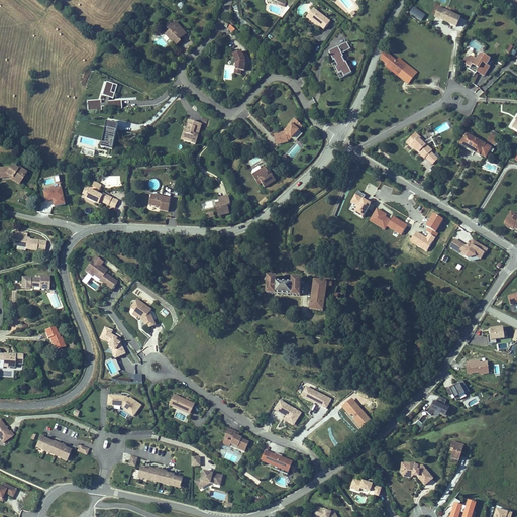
[(410,13),(423,20),(426,14),(414,7),(410,13)]
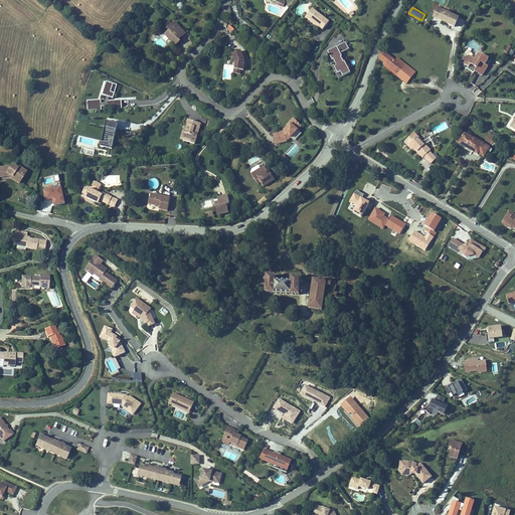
[(328,21),(312,10),(306,18),(309,20),(309,21),(316,27),(317,26),(322,30),(328,21)]
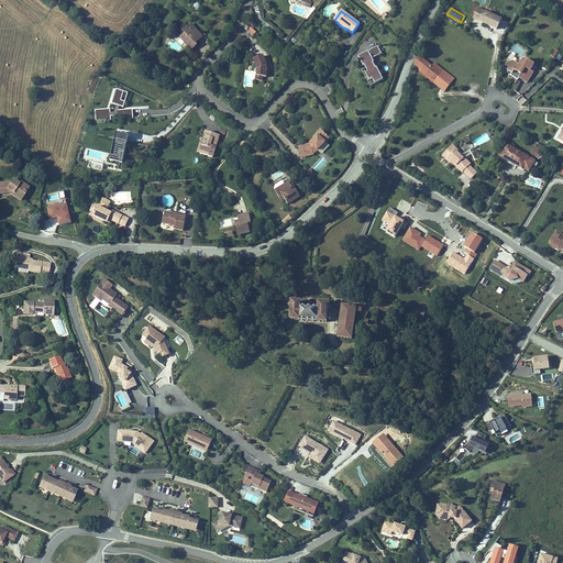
[(501,22),(478,11),(474,21),(497,32),(501,22)]
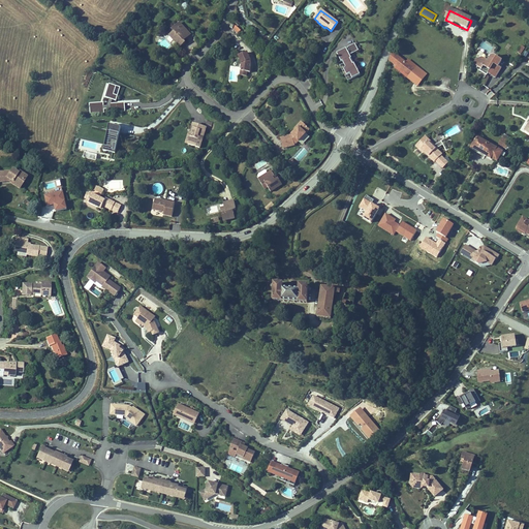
[(181,40),(188,34),(180,25),(172,31),(174,33),(169,37),(180,49),(184,44),(183,43),(181,40)]
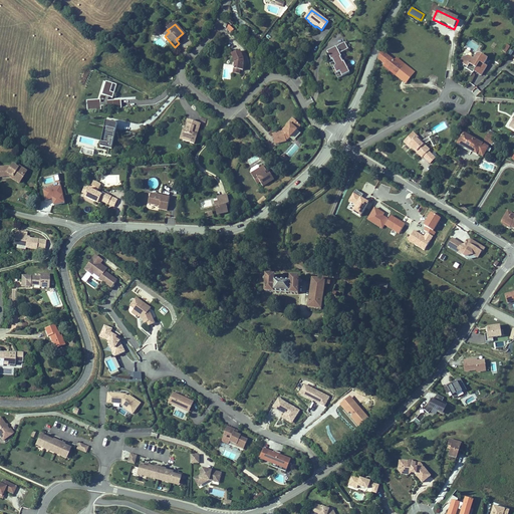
[(178,42),(185,36),(185,35),(183,33),(176,39),(178,42)]
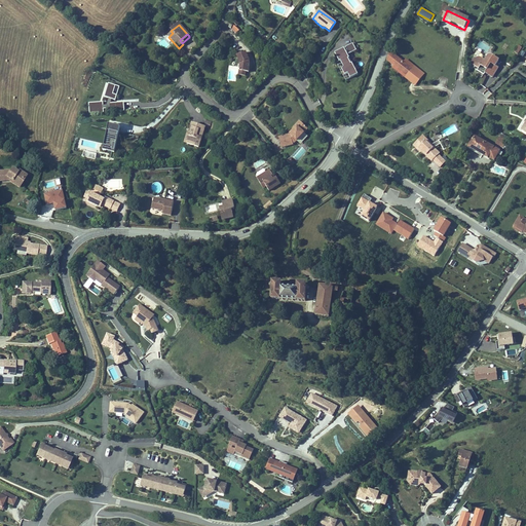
[(353,45),(345,49),(349,55),(357,52),(353,45)]
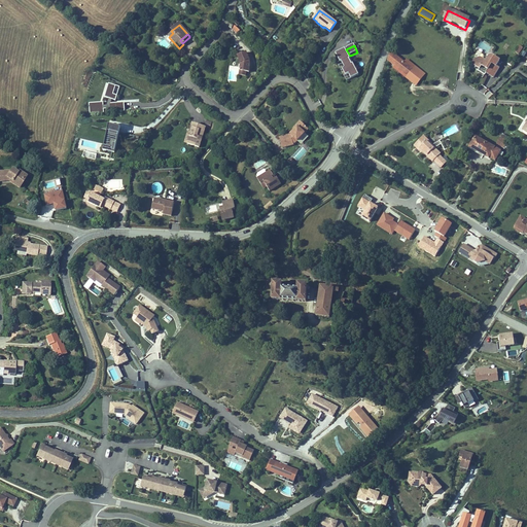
[(344,69),(342,71),(345,77),(348,75),(350,80),(358,76),(352,65),(351,65),(349,61),(350,60),(345,49),(336,55),(340,63),(341,63),(344,69)]
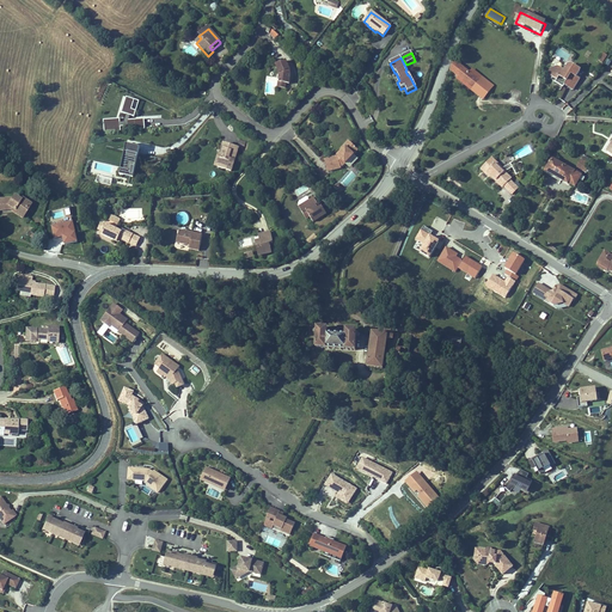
[(289,86),(291,77),(288,72),(289,72),(286,62),(275,67),(279,75),(277,84),(283,85),(289,86)]
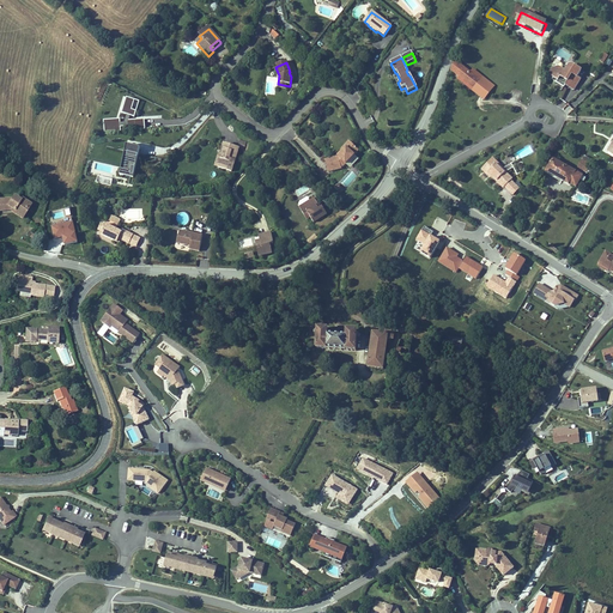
[(454,62),(450,73),(459,79),(457,82),(485,101),(496,86),(473,71),(471,74),(456,64),(454,62)]
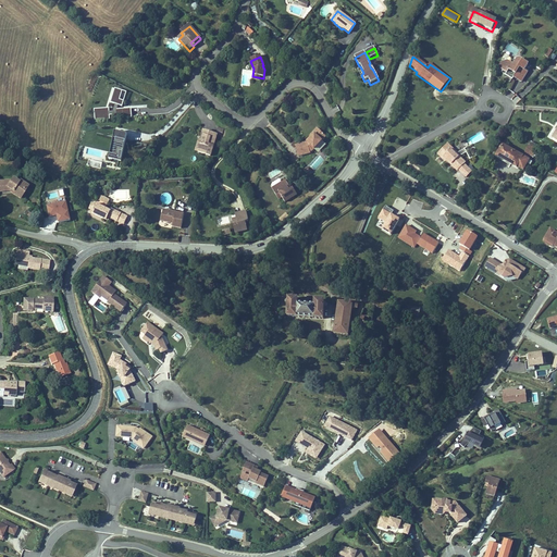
[(525,71),(529,66),(520,61),(516,61),(514,66),(508,62),(502,63),(497,69),(503,72),(507,74),(505,76),(509,78),(512,81),(514,79),(521,84),(529,73),(525,71)]
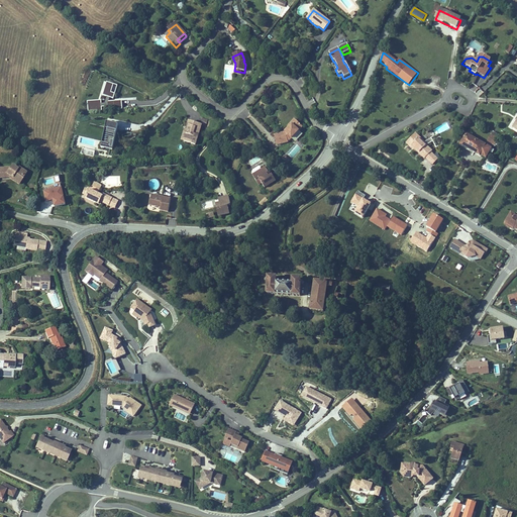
[(339,81),(343,79),(341,74),(338,76),(335,70),(337,68),(334,62),(333,62),(330,64),(339,81)]
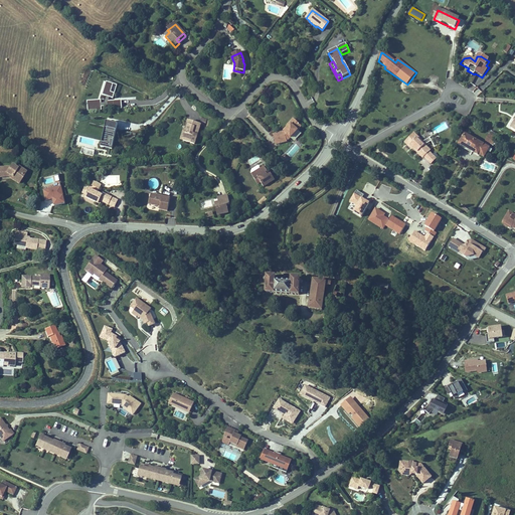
[(231,79),(232,64),(224,64),(223,78),(231,79)]
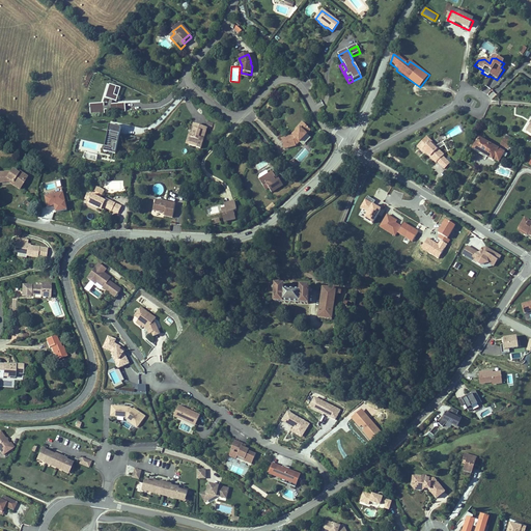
[(108,107),(105,107),(105,104),(89,105),(90,115),(105,114),(105,110),(110,110),(110,113),(126,112),(126,104),(112,104),(113,102),(116,103),(120,90),(109,86),(105,99),(110,101),(108,107)]
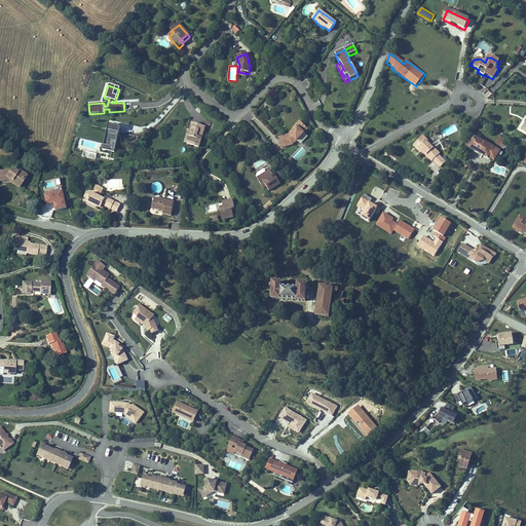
[(292,127),(293,128),(288,134),(278,136),(283,148),(293,145),(293,143),(295,143),(308,128),(299,120),(292,127)]
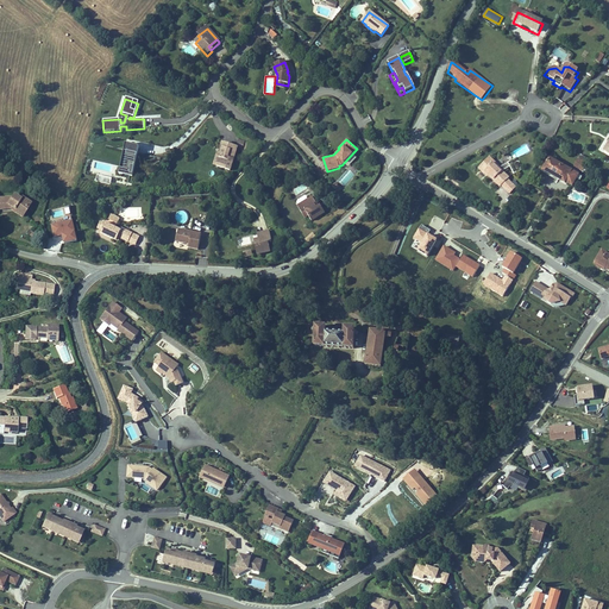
[(231,170),(237,146),(223,142),(219,154),(220,155),(218,165),(231,170)]
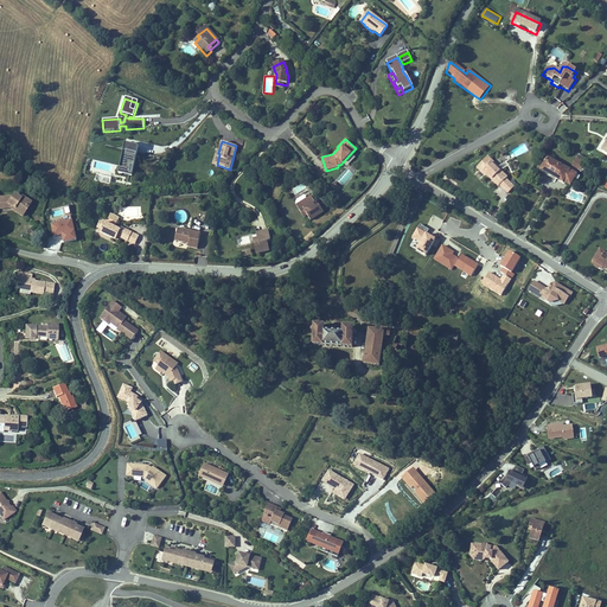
[(503,157),(519,147),(516,142),(499,151),(503,157)]
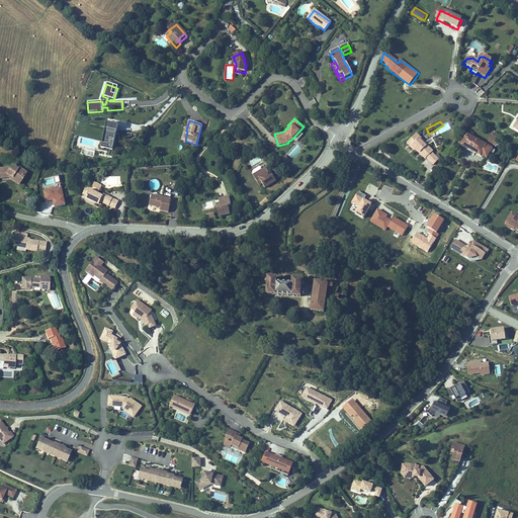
[(102,145),(101,149),(112,151),(118,125),(106,122),(105,132),(108,132),(105,146),(102,145)]
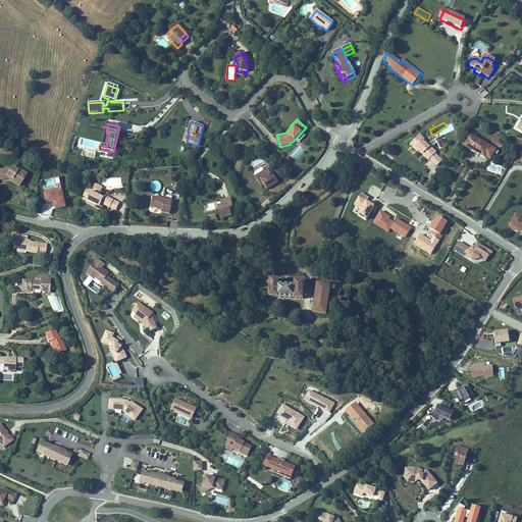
[(455,142),(449,133),(435,141),(436,144),(440,150),(455,142)]
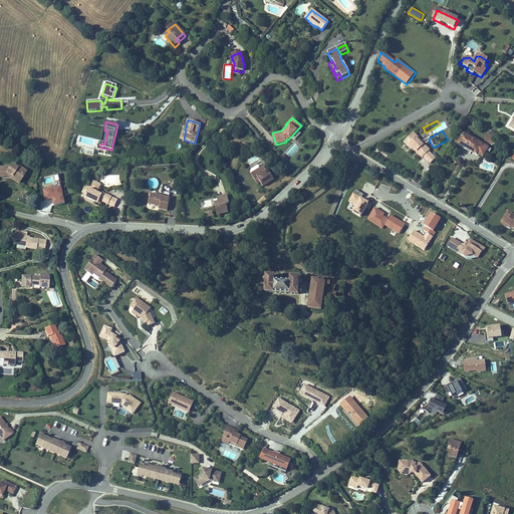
[(490,131),(485,142),(492,146),(492,145),(496,138),(497,135),(490,131)]
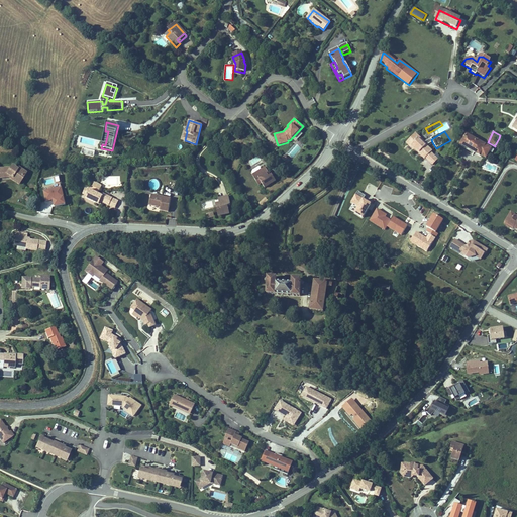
[(418,153),(424,160),(425,159),(431,153),(432,151),(426,145),(425,146),(418,139),(419,138),(415,134),(409,140),(413,143),(411,146),(415,150),(416,150),(419,152),(418,153)]
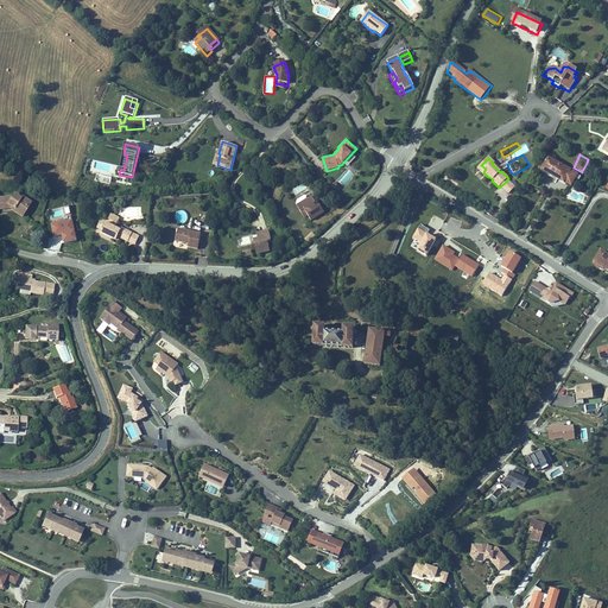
[(540,173),(558,183),(564,185),(564,184),(571,171),(548,159),(540,173)]
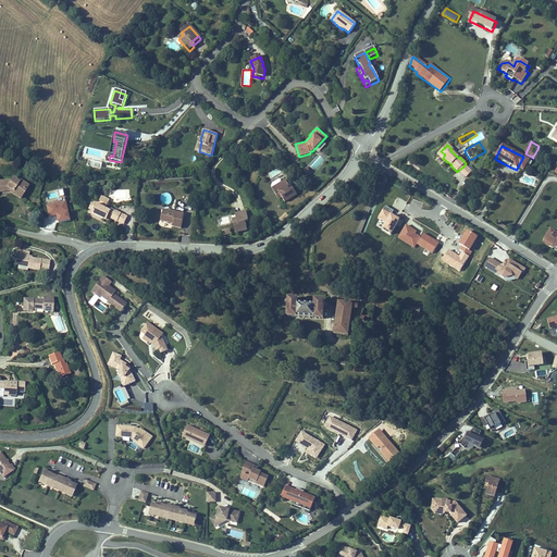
[(457,153),(452,149),(450,150),(458,158),(459,157),(457,153)]
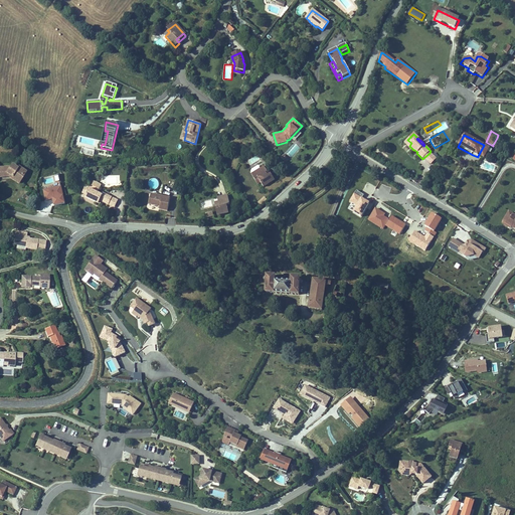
[(411,150),(413,150),(409,146),(411,143),(407,140),(404,143),(411,150)]
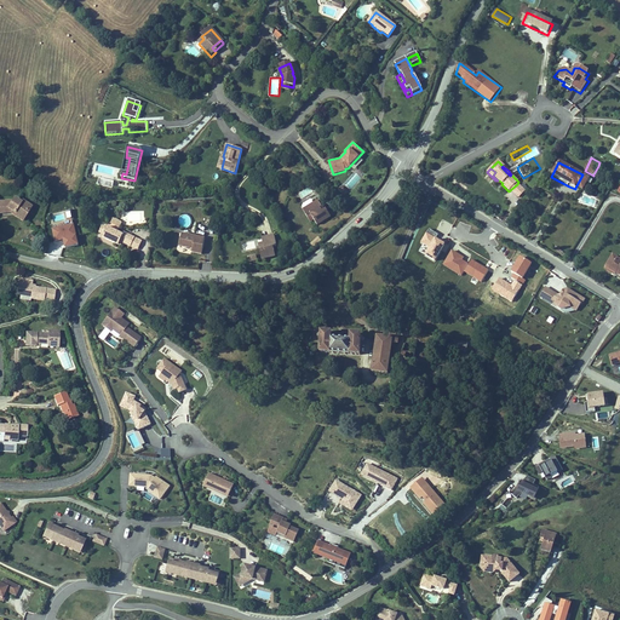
[(583,174),(575,188),(583,191),(590,178),(583,174)]
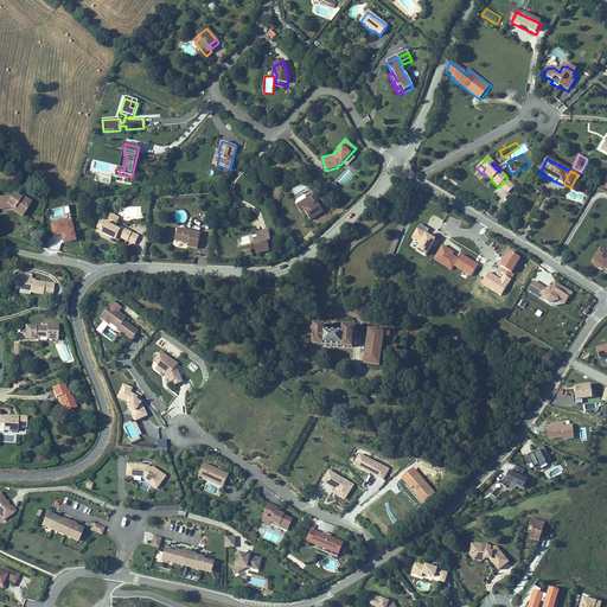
[(112,177),(97,174),(96,181),(110,184),(112,177)]
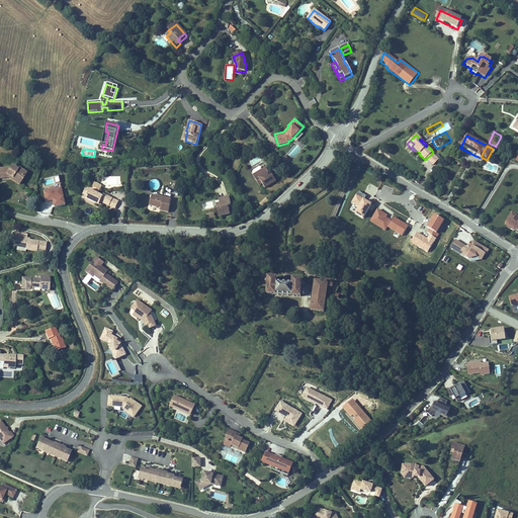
[(432,154),(426,159),(429,162),(435,157),(432,154)]
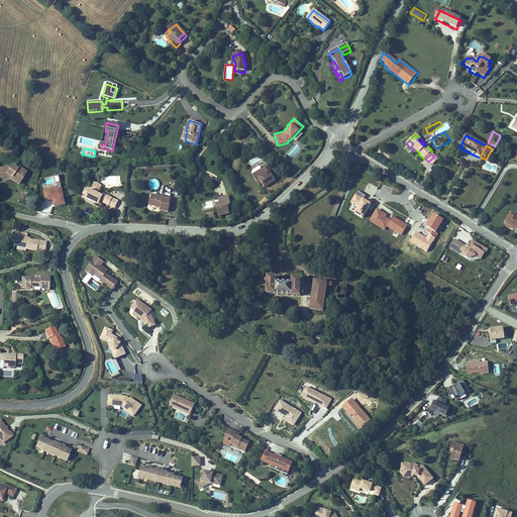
[(434,157),(428,162),(432,166),(437,160),(434,157)]
